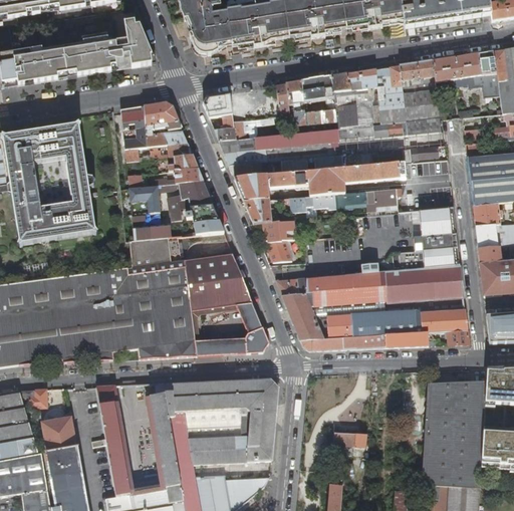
[(92,4),(115,0),(0,0),(0,15),(91,1),(92,4)]
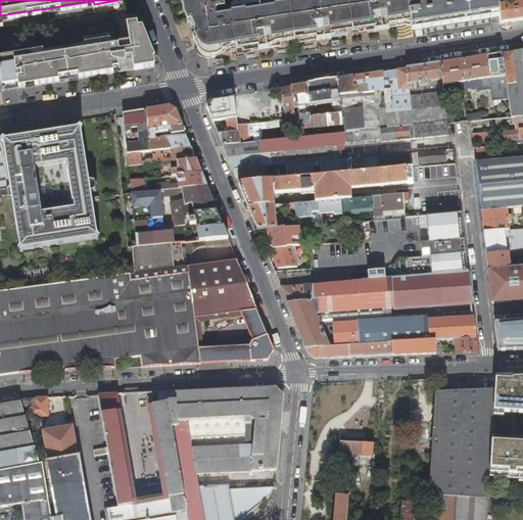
[(312,0),(304,0),(274,4),(274,2),(259,4),(260,8),(253,9),(252,5),(244,6),(245,13),(235,14),(234,7),(224,9),(222,0),(185,0),(188,19),(192,18),(197,32),(195,33),(200,45),(197,46),(198,47),(199,50),(201,52),(203,53),(205,55),(208,55),(210,55),(212,54),(216,53),(216,51),(223,50),(228,48),(237,46),(281,39),(300,37),(411,19),(409,1),(410,1),(410,0),(312,0)]
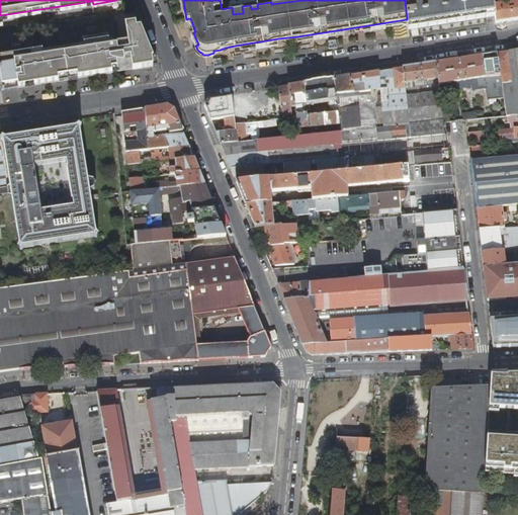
[(408,27),(495,14),(494,2),(494,0),(414,0),(406,1),(405,1),(407,19),(408,24),(408,27)]
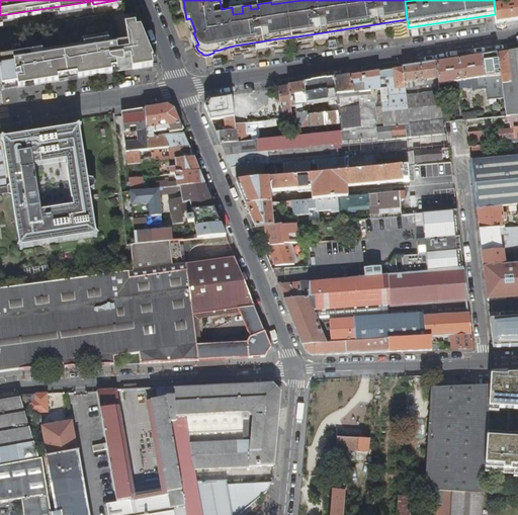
[(506,0),(494,2),(495,14),(496,20),(517,16),(517,0),(506,0)]
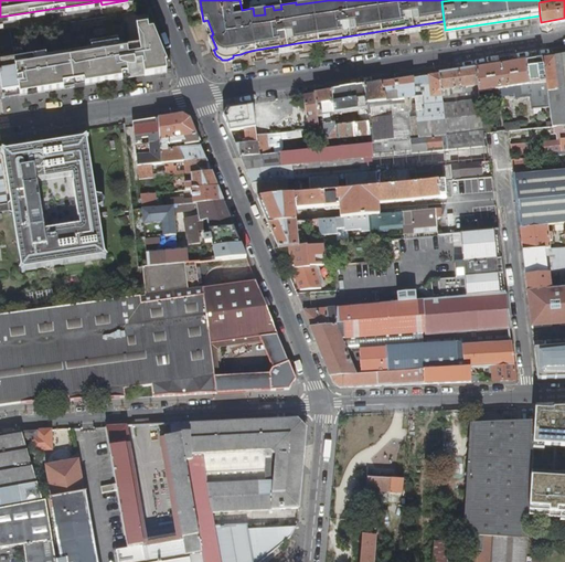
[(100,1),(0,17),(0,20),(102,4),(100,1)]
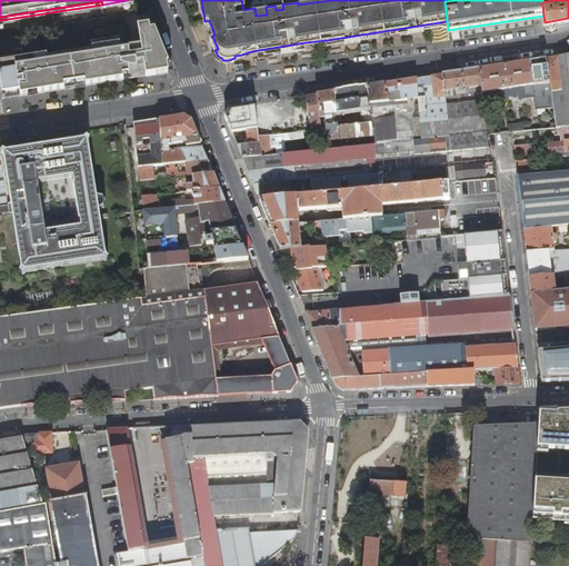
[(447,21),(327,40),(328,45),(378,37),(378,36),(400,32),(400,33),(417,31),(416,29),(441,26),(446,27),(448,27),(447,21)]
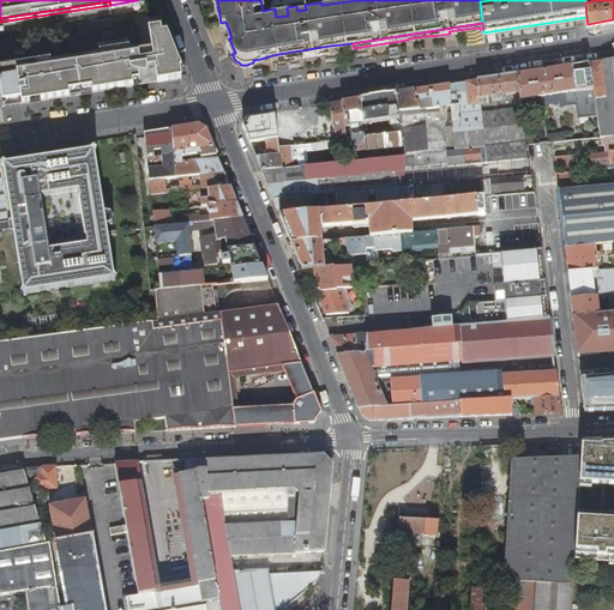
[(5,106),(184,77),(181,67),(182,66),(166,25),(150,28),(155,56),(142,58),(140,52),(110,56),(112,60),(61,67),(61,64),(0,72),(2,83),(2,86),(5,103),(5,106)]
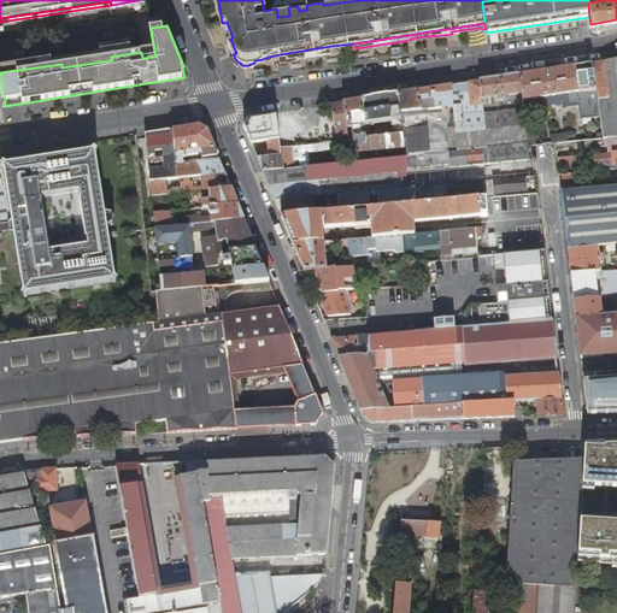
[(333,52),(331,46),(280,54),(281,57),(297,54),(298,57),(333,52)]
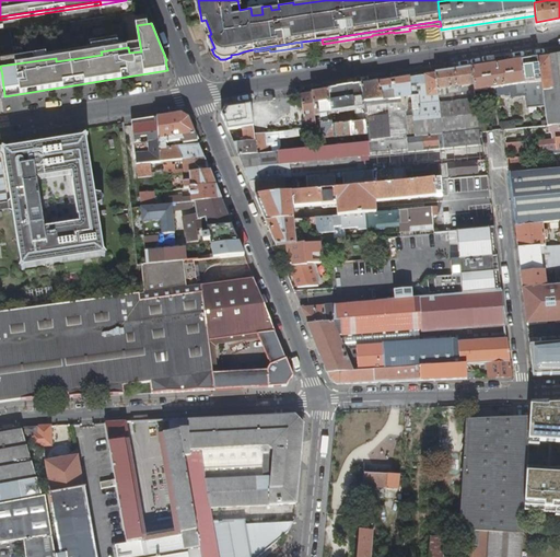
[(559,51),(538,55),(541,80),(545,103),(547,123),(559,122),(559,51)]
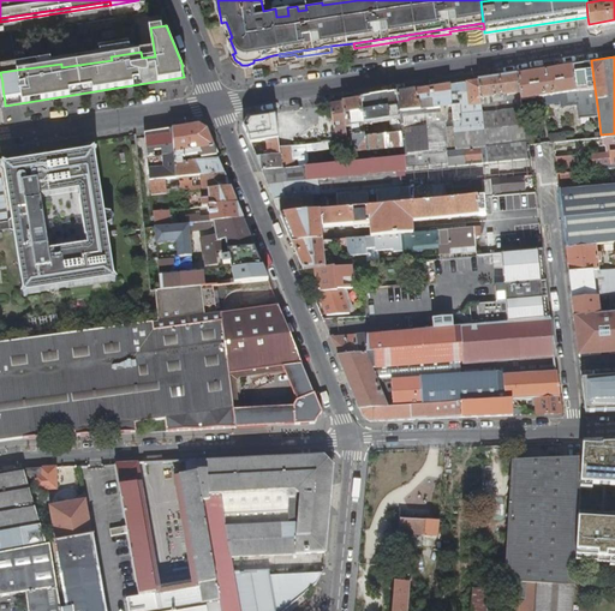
[(575,89),(595,88),(591,60),(581,63),(573,64),(575,89)]
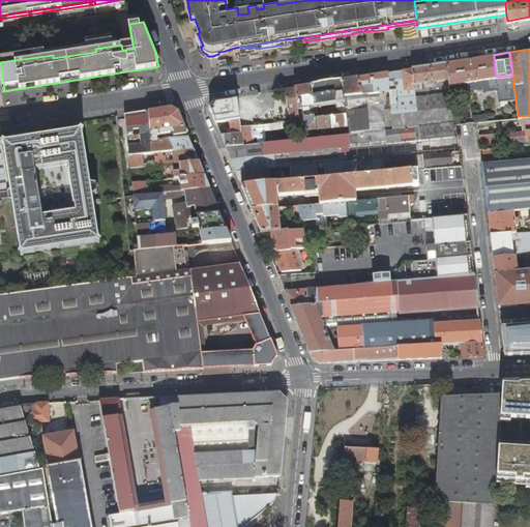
[(475,80),(481,79),(496,77),(494,55),(476,57),(446,62),(448,78),(449,83),(449,84),(467,81),(468,85),(476,84),(475,80)]
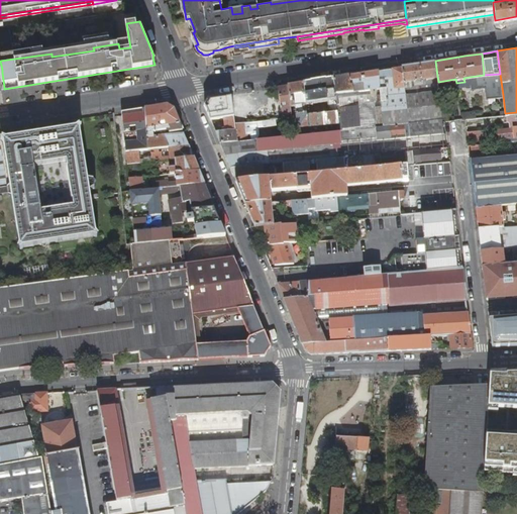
[(424,78),(437,76),(435,61),(419,63),(402,66),(408,123),(442,119),(443,119),(442,109),(440,100),(438,82),(438,81),(425,83),(424,78)]
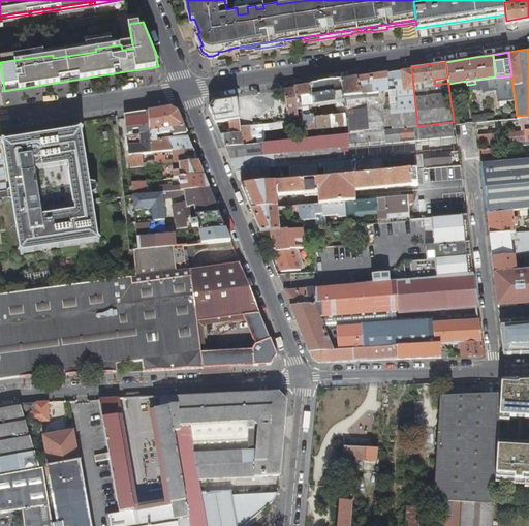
[(389,87),(387,71),(365,74),(341,79),(345,113),(347,125),(348,133),(349,144),(386,140),(385,129),(417,126),(411,67),(401,69),(403,85),(389,87)]
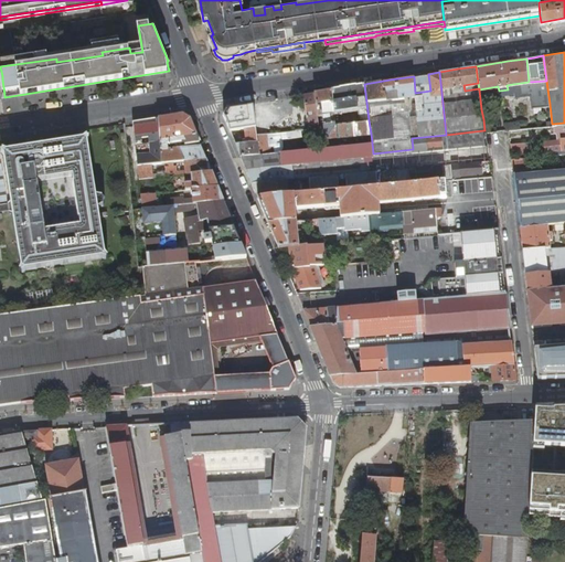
[(430,91),(428,74),(422,75),(414,76),(415,93),(430,91)]
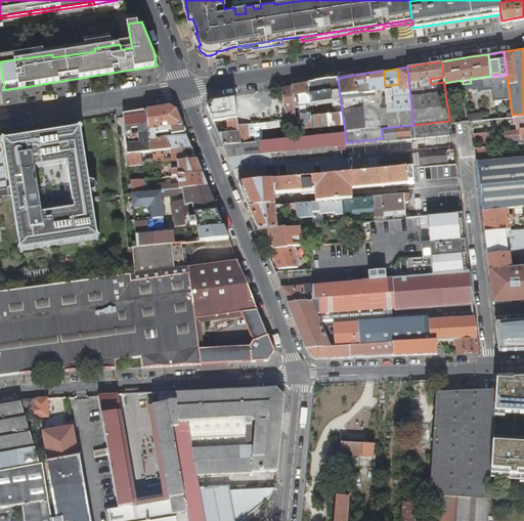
[(493,98),(510,96),(507,75),(490,76),(493,98)]
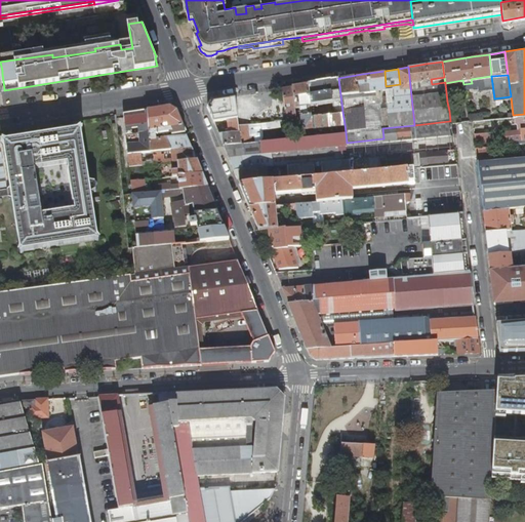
[(332,101),(334,112),(342,112),(338,78),(324,80),(308,82),(311,105),(332,101)]
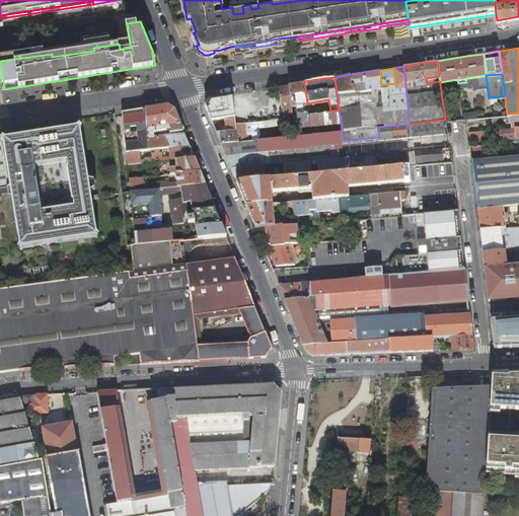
[(472,84),(471,77),(465,78),(466,82),(458,83),(459,86),(472,84)]
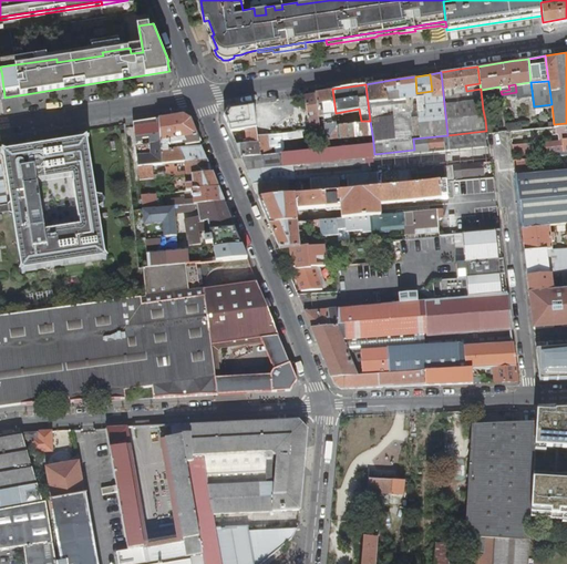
[(327,139),(372,134),(370,121),(361,121),(342,123),(337,124),(337,118),(336,113),(332,89),(326,90),(315,92),(319,115),(323,114),(327,139)]
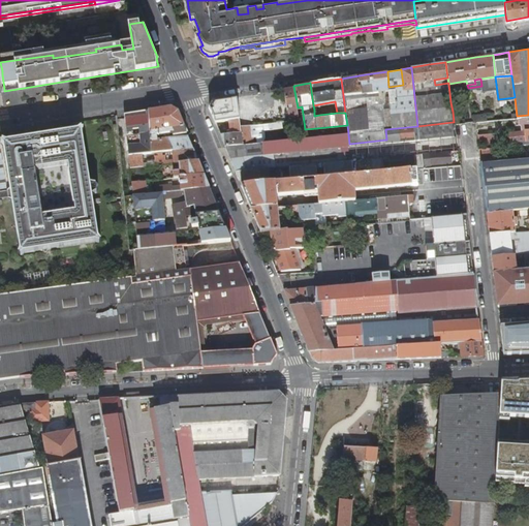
[(287,109),(298,107),(293,86),(289,87),(283,87),(283,89),(285,97),(287,109)]
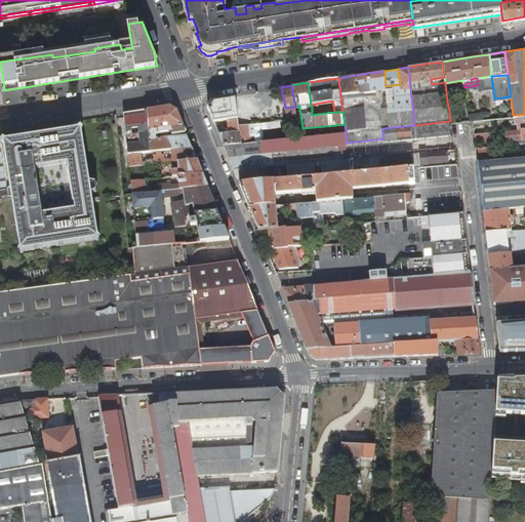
[(237,114),(234,94),(228,95),(214,97),(211,98),(207,105),(212,115),(226,111),(228,116),(237,114)]
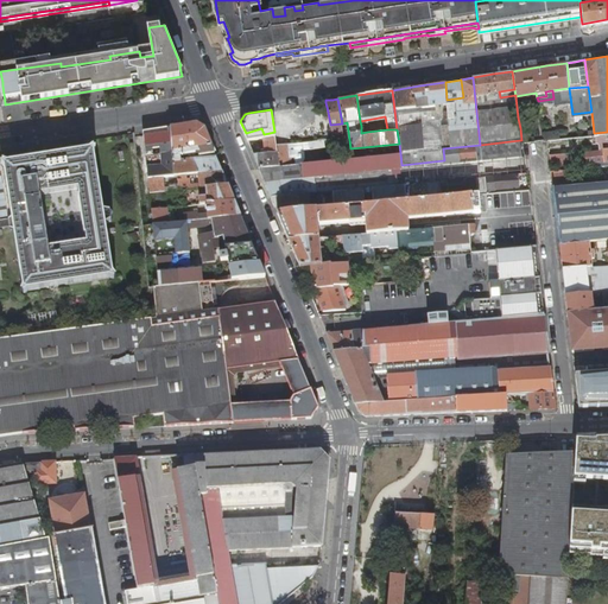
[(315,114),(318,139),(333,137),(331,131),(330,125),(328,112),(324,113),(315,114)]
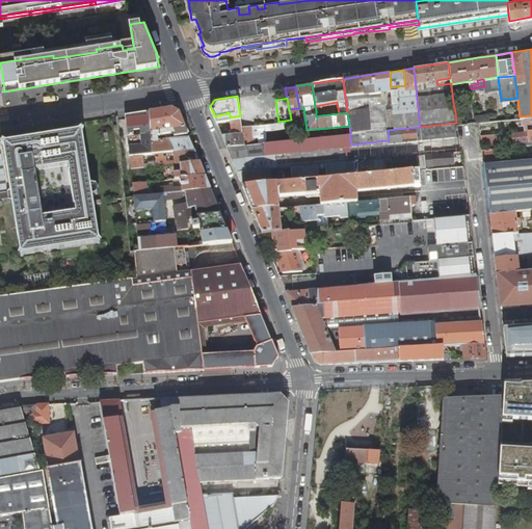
[(466,102),(453,103),(455,112),(466,111),(466,102)]
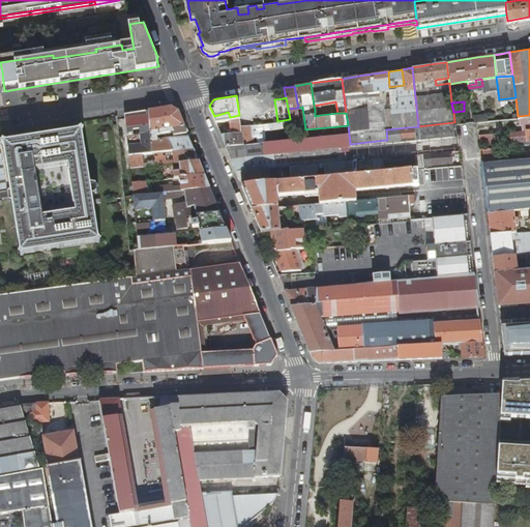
[(173,133),(187,130),(184,123),(178,109),(172,105),(163,107),(149,109),(150,132),(152,151),(155,151),(158,151),(162,150),(167,150),(194,147),(188,135),(157,137),(157,133),(173,129),(173,133)]
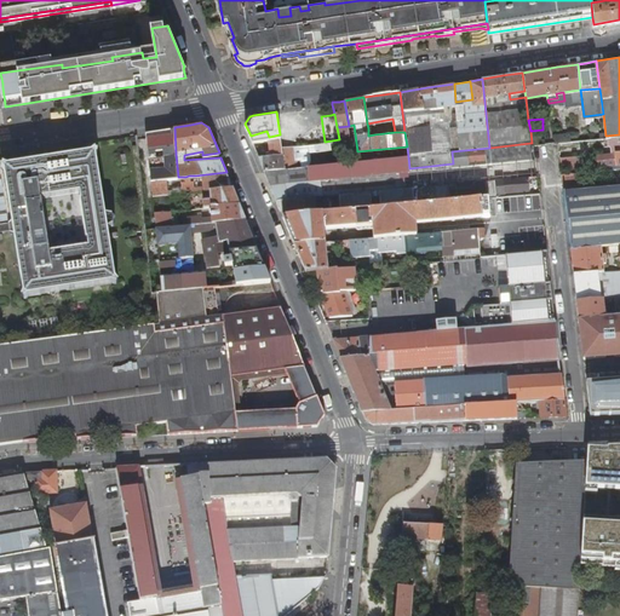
[(176,154),(174,127),(160,130),(142,132),(143,136),(144,157),(149,157),(156,156),(155,150),(164,149),(164,155),(176,154)]
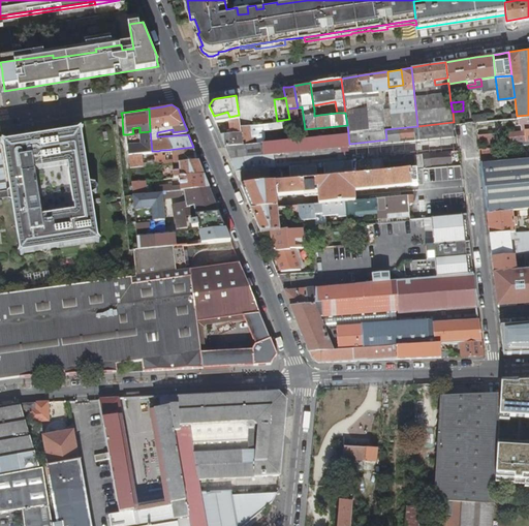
[(472,112),(472,120),(486,119),(486,111),(472,112)]
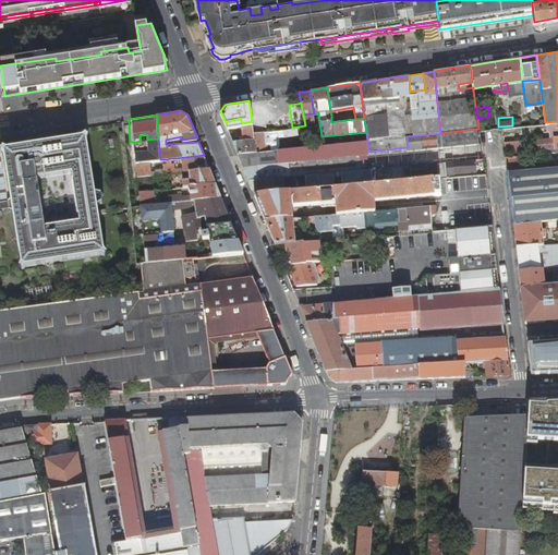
[(293,135),(292,128),(279,130),(279,129),(254,131),(255,139),(257,152),(274,149),(271,137),(293,135)]
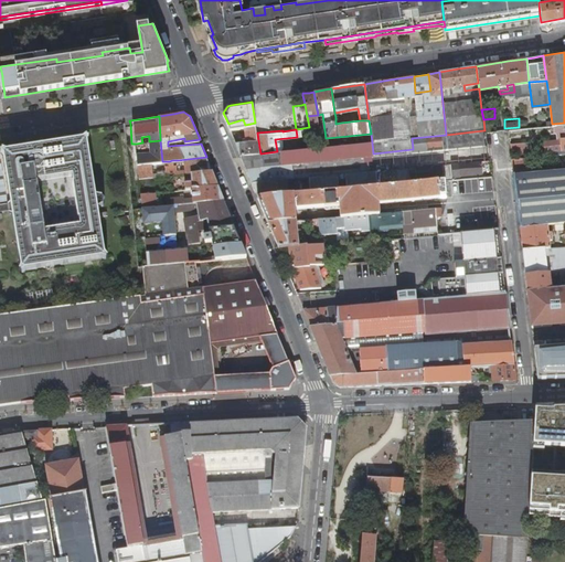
[(484,138),(483,130),(446,135),(412,138),(413,149),(413,151),(484,145),(484,138)]
